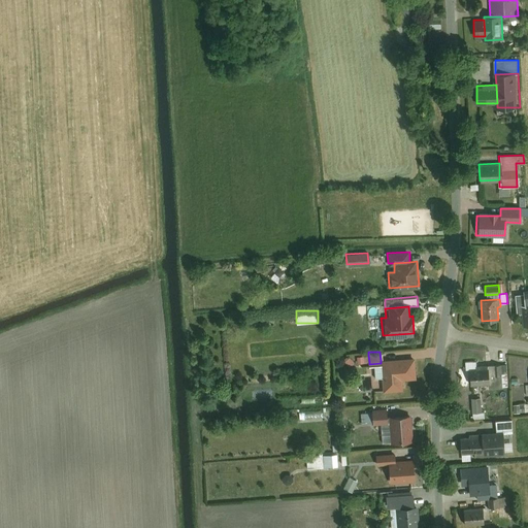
[(414,357),(381,360),(381,363),(383,391),(402,390),(401,378),(415,377),(414,357)]
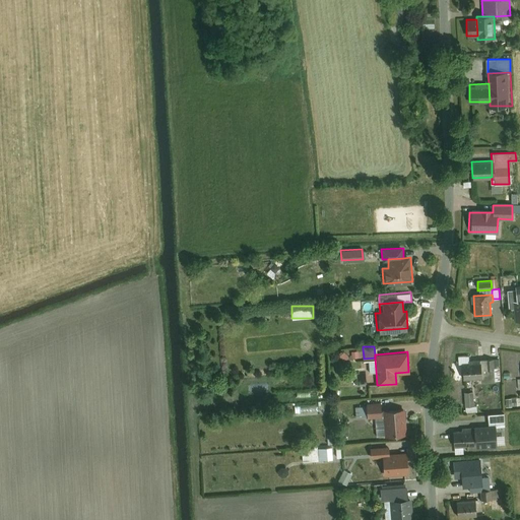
[(478,360),(478,362),(479,378),(479,382),(501,381),(500,359),(478,360)]
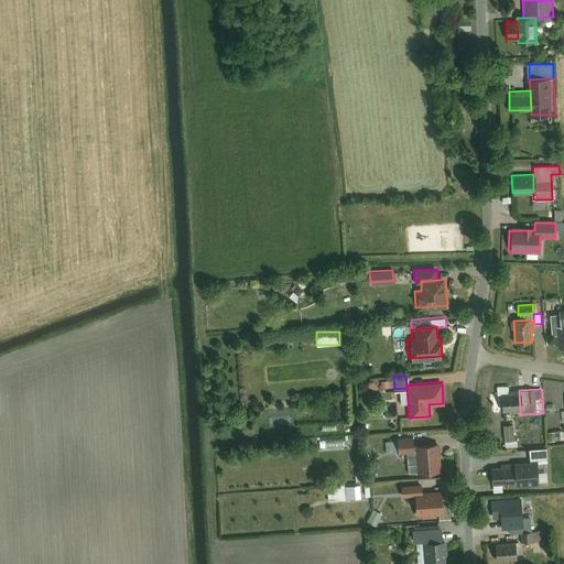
[(519,392),(499,393),(500,411),(520,410),(519,392)]
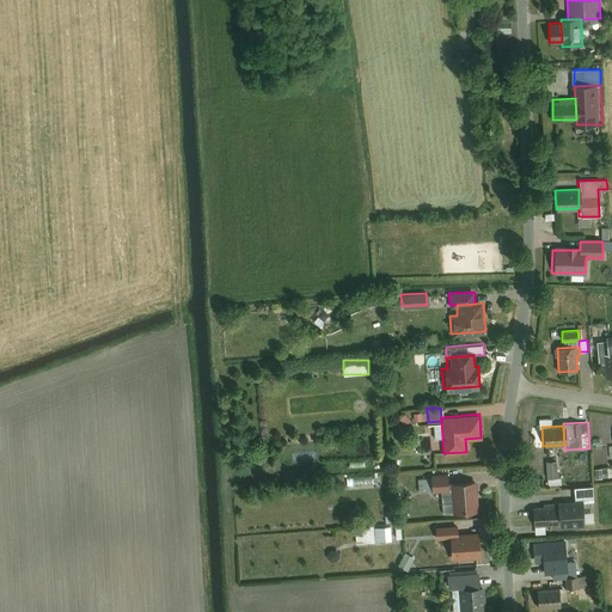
[(557,460),(545,461),(545,477),(558,477),(557,460)]
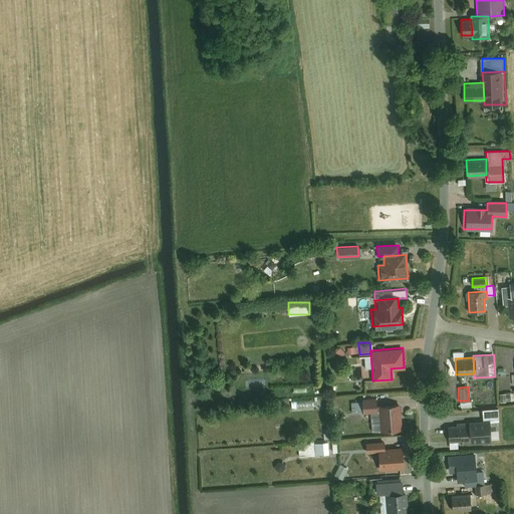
[(376,398),(361,399),(362,411),(377,410),(376,398)]
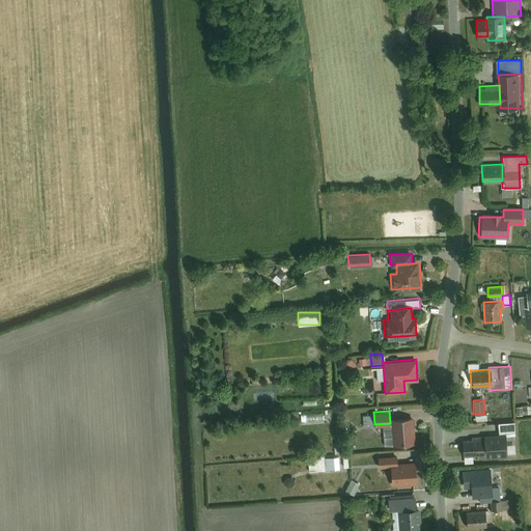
[(413,418),(391,419),(393,445),(414,444),(413,418)]
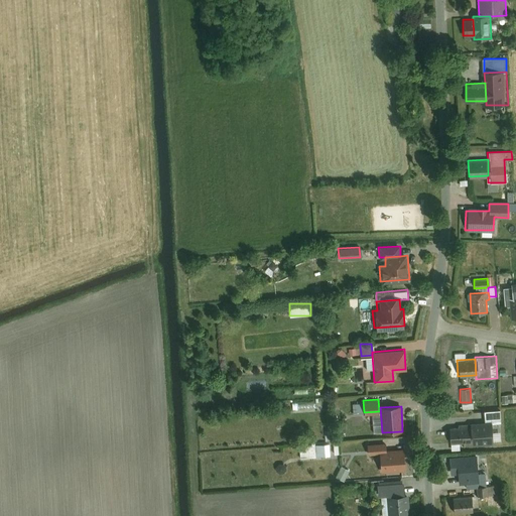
[(500,421),(500,410),(483,411),(484,422),(490,421),(500,421)]
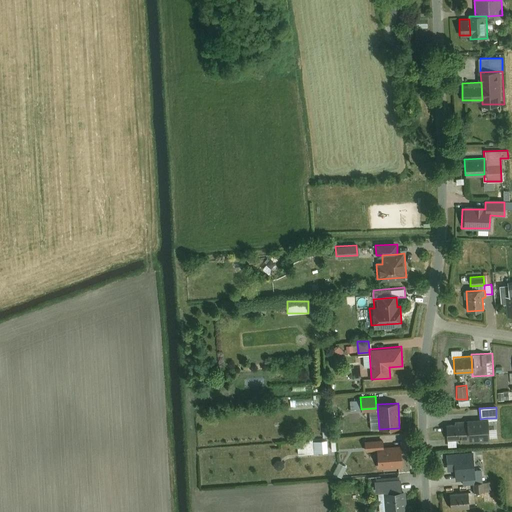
[(486,418),(487,439),(497,439),(496,427),(503,427),(502,417),(496,418),(486,418)]
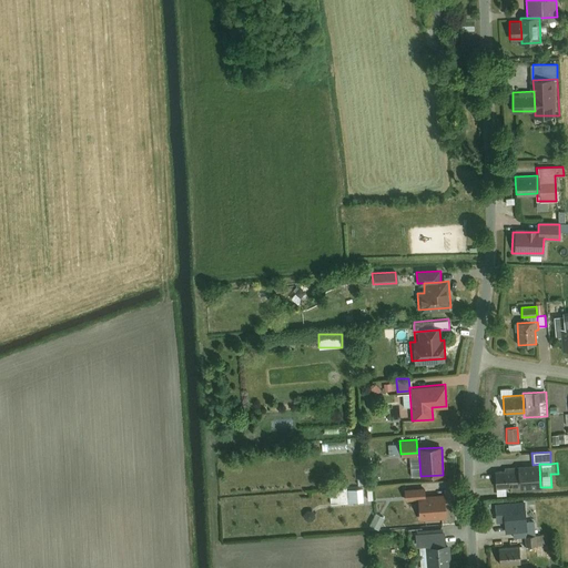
[(533,465),(516,466),(517,469),(517,486),(518,489),(540,487),(539,464),(533,465)]
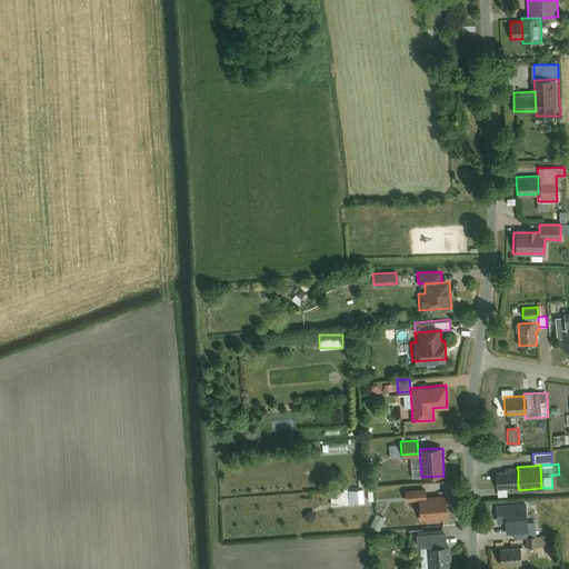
[(497,488),(518,487),(518,470),(496,471),(497,488)]
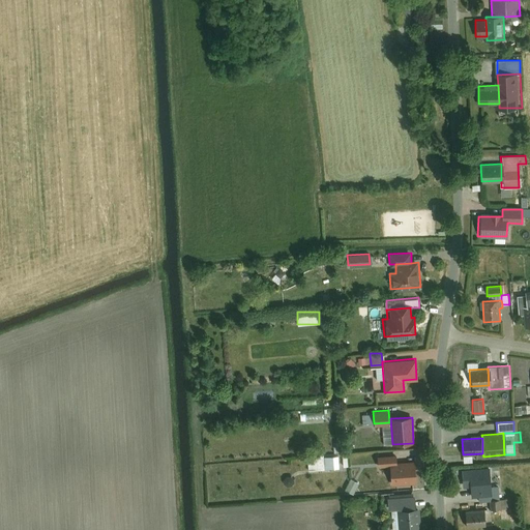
[(337,454),(324,455),(325,469),(339,469),(337,454)]
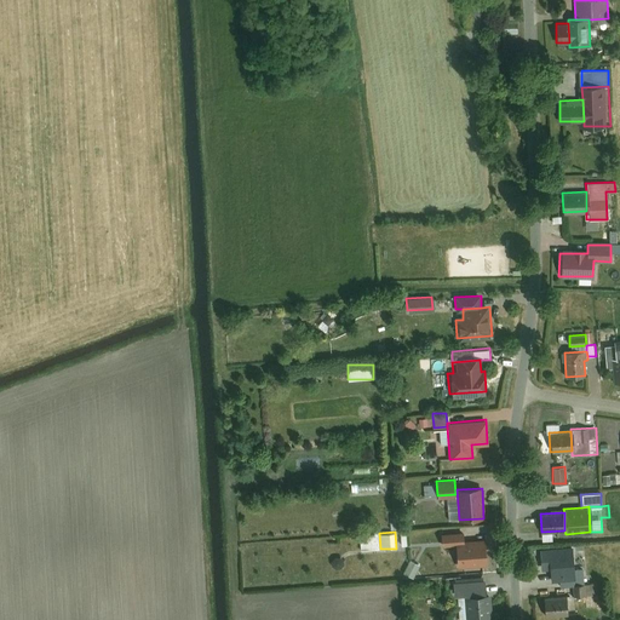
[(464,532),(442,534),(443,543),(458,541),(465,541),(464,532)]
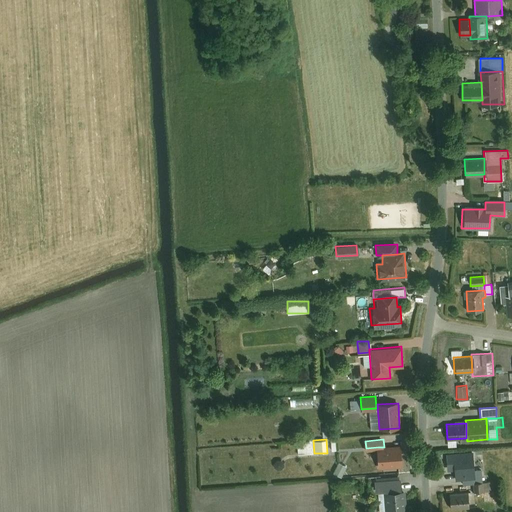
[(384,447),(378,447),(379,466),(401,464),(400,445),(384,447)]
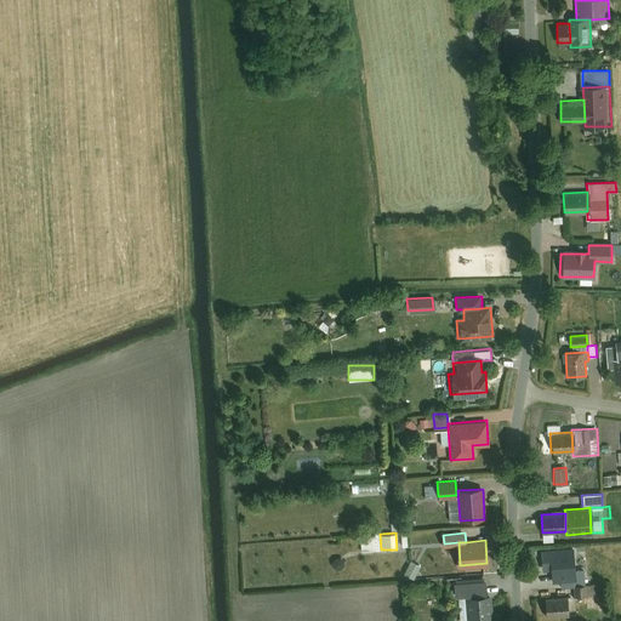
[(574,547),(539,551),(540,569),(550,569),(551,581),(560,580),(562,586),(575,585),(585,584),(584,568),(576,569),(574,547)]
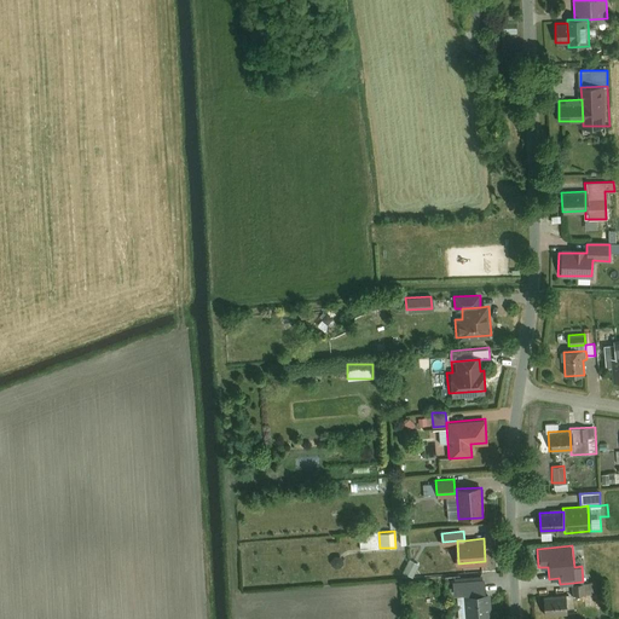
[(410,559),(403,571),(412,576),(420,565),(410,559)]
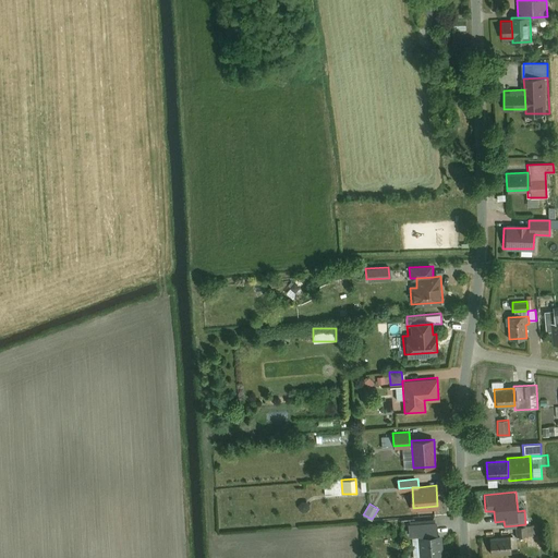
[(436,521),(408,523),(409,536),(419,535),(437,534),(436,521)]
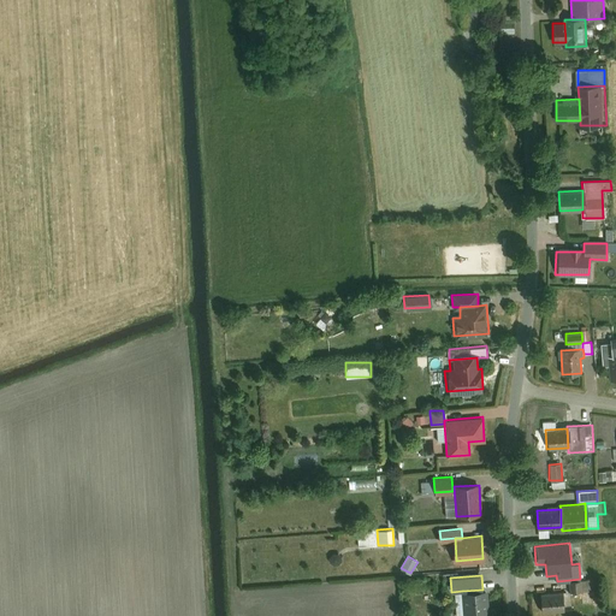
[(572,591),(592,590),(591,579),(580,579),(570,580),(572,591)]
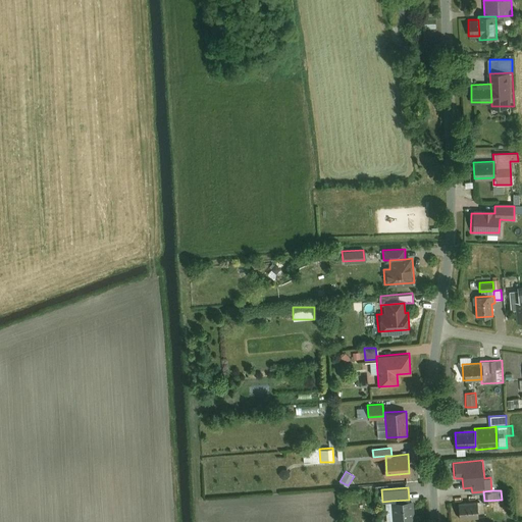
[(409,500),(392,501),(393,521),(414,521),(413,500),(409,500)]
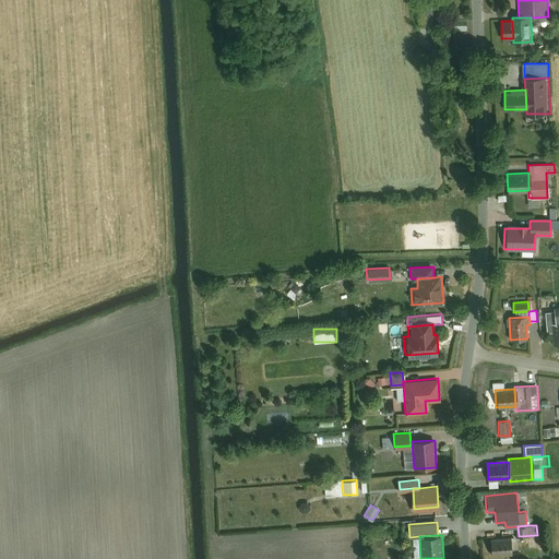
[(512,536),(489,538),(491,554),(513,551),(512,536)]
